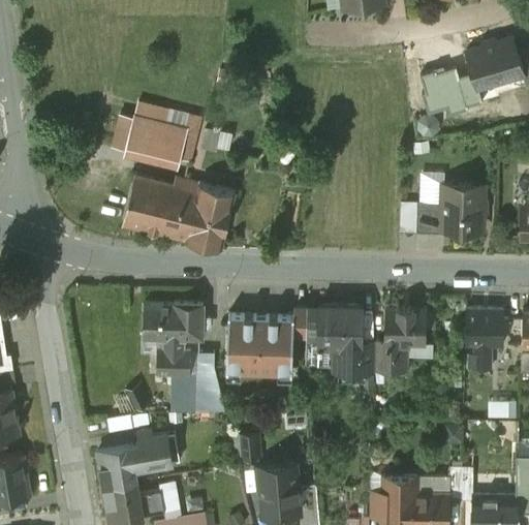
[(383,0),(343,0),(345,9),(384,4),(383,0)]
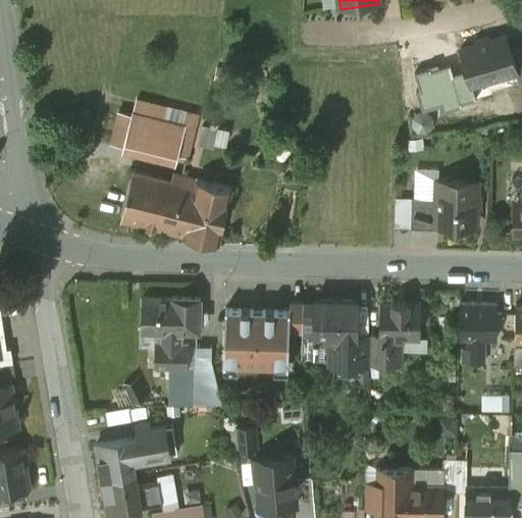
[(507,38),(461,52),(472,89),(474,88),(472,83),(486,79),(488,84),(516,75),(518,74),(511,51),(507,38)]
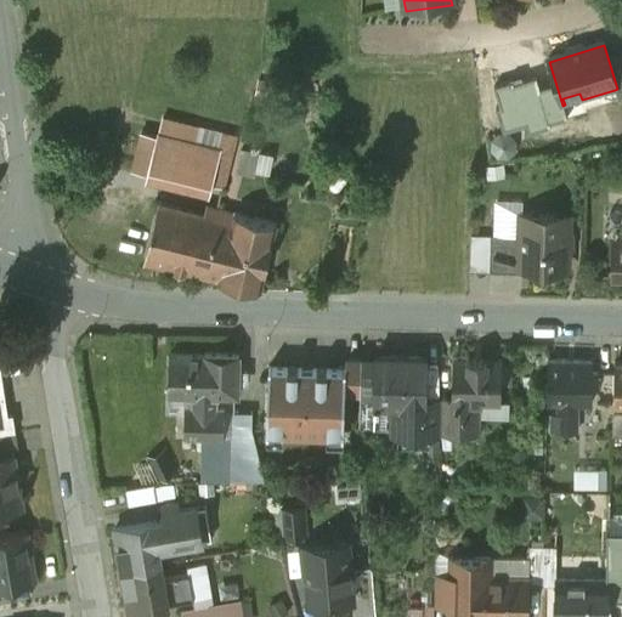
[(621,56),(609,61),(617,89),(615,90),(620,103),(621,102),(621,56)]
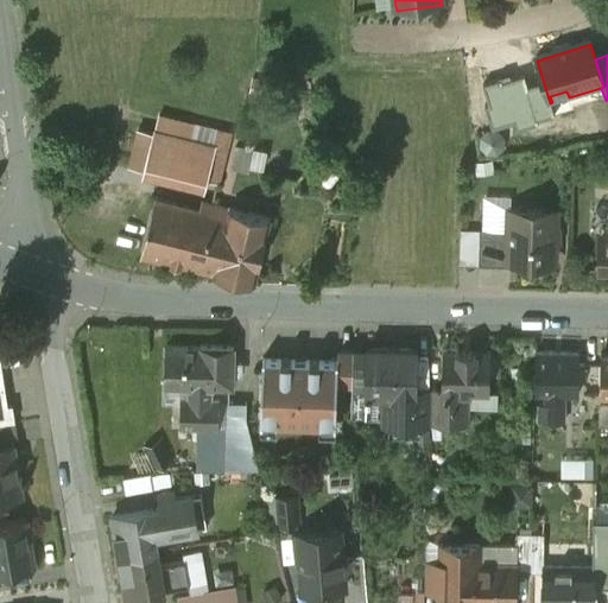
[(225,153),(153,137),(146,169),(216,185),(225,153)]
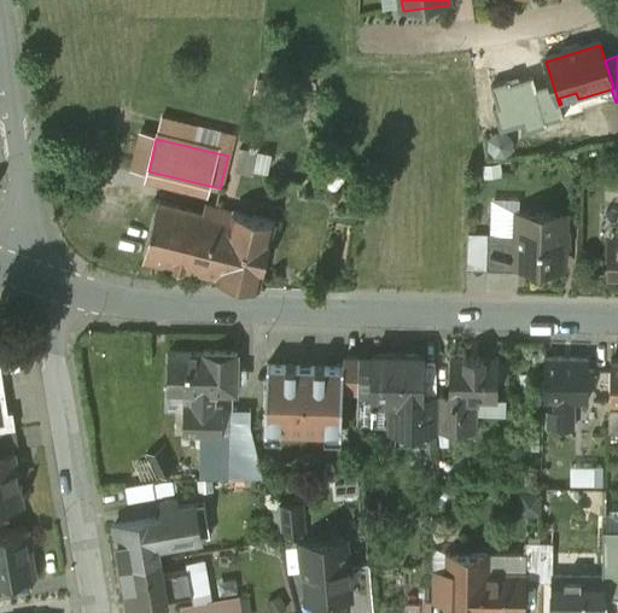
[(232,222),(157,205),(145,263),(219,280),(232,222)]
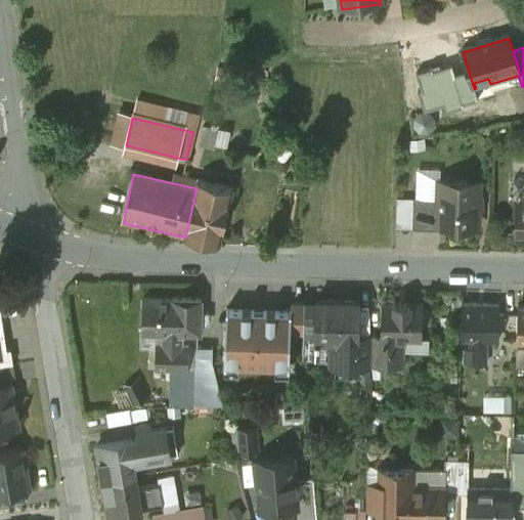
[(233,191),(198,183),(197,188),(185,237),(221,248),(233,191)]
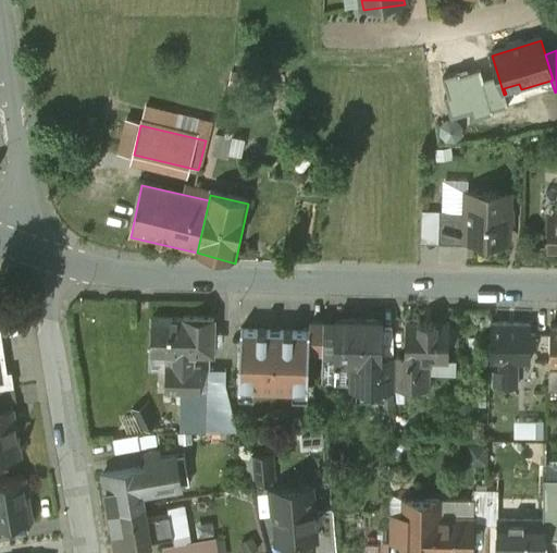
[(509,197),(468,196),(468,214),(467,244),(468,244),(508,245),(509,197)]
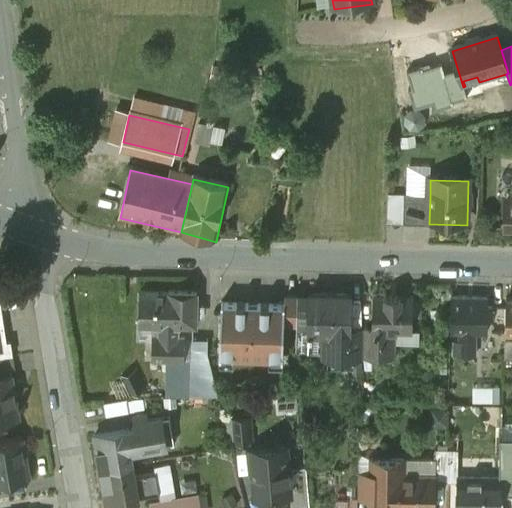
[(430,197),(404,197),(404,227),(430,228),(430,224),(429,224),(430,197)]
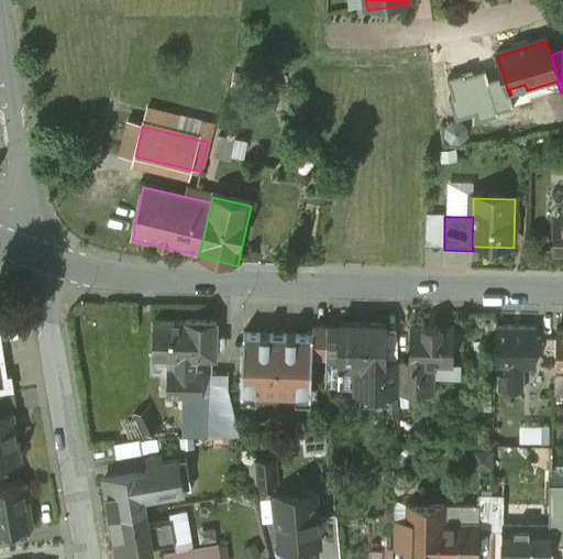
[(217,324),(186,324),(186,361),(197,361),(212,361),(216,361),(217,324)]
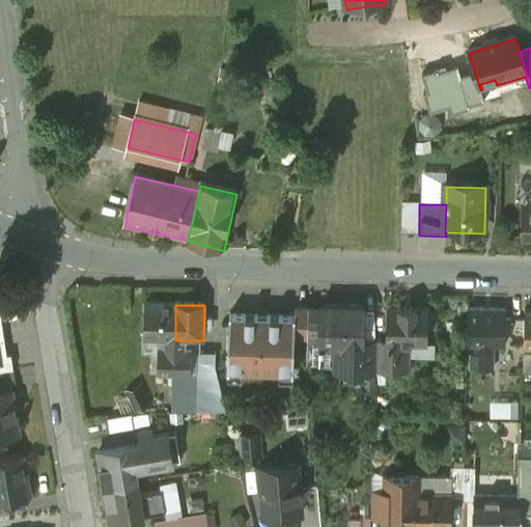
[(175,307),(150,307),(148,307),(147,308),(145,310),(145,312),(144,339),(148,340),(166,340),(175,340),(175,307)]
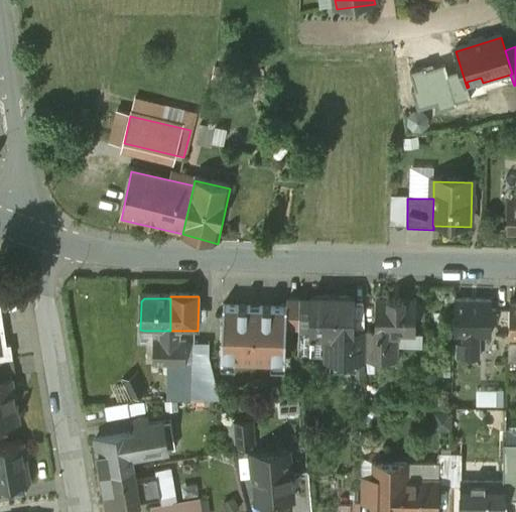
[(355,300),(311,298),(310,333),(310,339),(327,339),(326,359),(326,361),(354,362),(354,336),(355,300)]
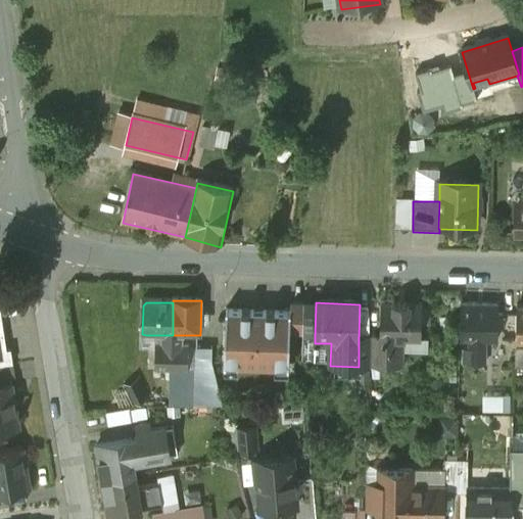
[(422,307),(381,305),(380,341),(403,342),(403,355),(428,355),(428,342),(421,342),(422,326),(429,326),(429,309),(422,309),(422,307)]
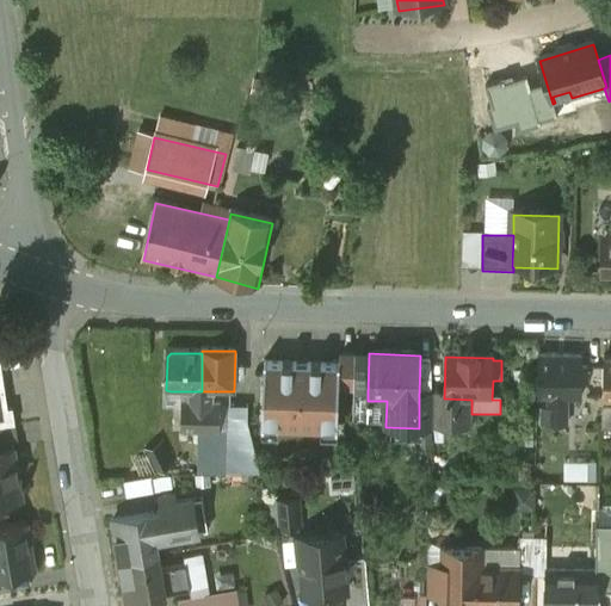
[(582,359),(539,358),(538,358),(538,400),(548,400),(548,412),(541,412),(541,426),(568,427),(568,400),(581,400),(582,359)]
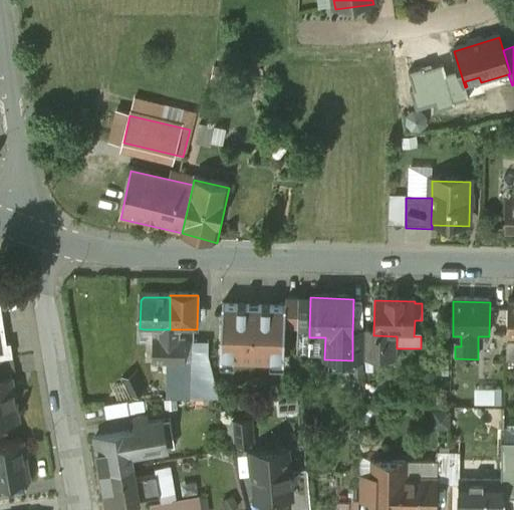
[(284,309),(224,307),(224,306),(223,306),(221,360),(223,361),(223,356),(233,356),(233,360),(272,362),(272,357),(282,358),(282,363),(284,363),(286,308),(284,308),(284,309)]
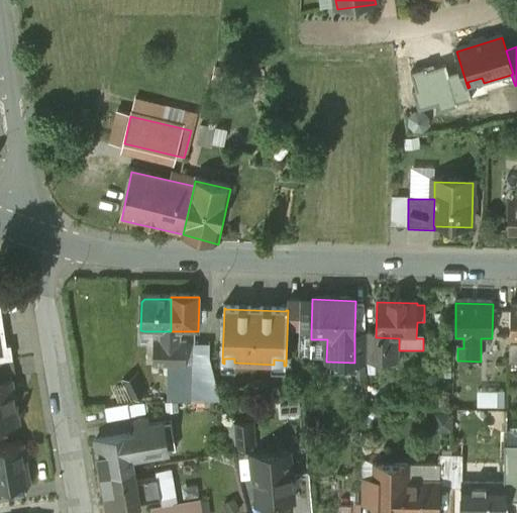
[(162,331),(144,331),(143,344),(153,344),(154,343),(161,343),(162,331)]
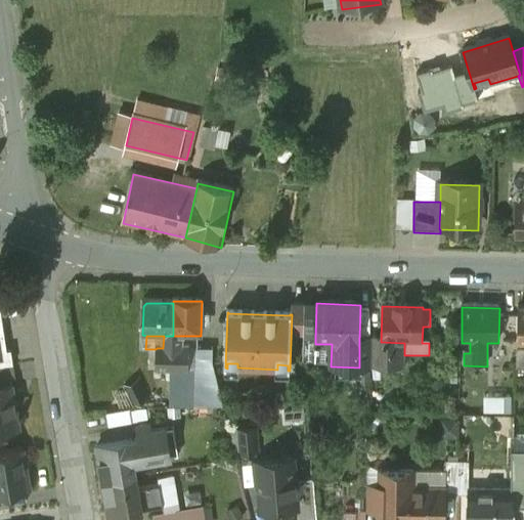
[(163,348),(157,348),(156,349),(156,372),(173,372),(173,336),(164,336),(163,348)]
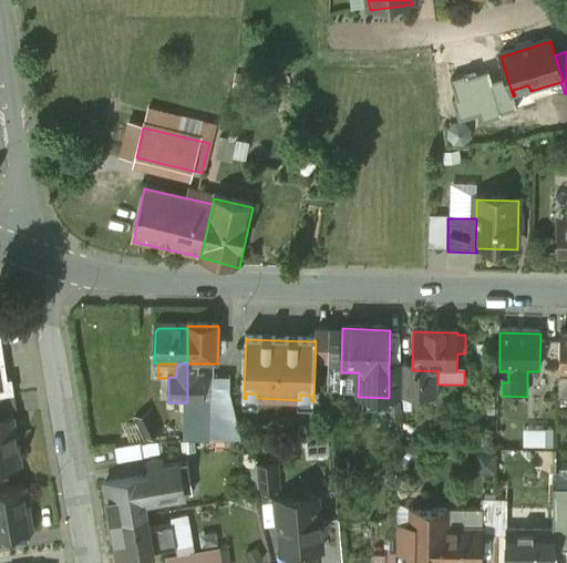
[(198,364),(187,364),(187,402),(205,402),(205,379),(205,377),(197,377),(198,364)]
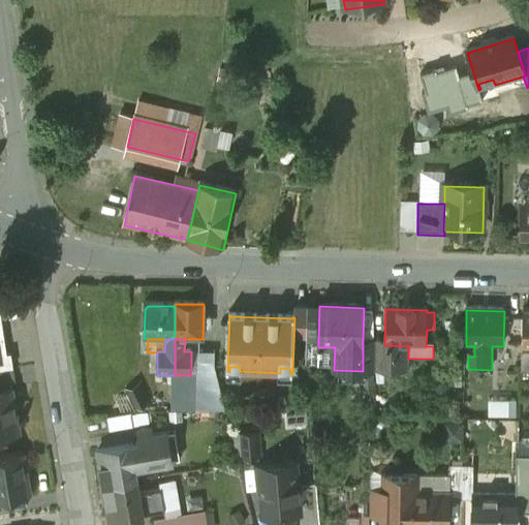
[(199,339),(185,339),(184,351),(191,351),(191,353),(199,353),(199,339)]
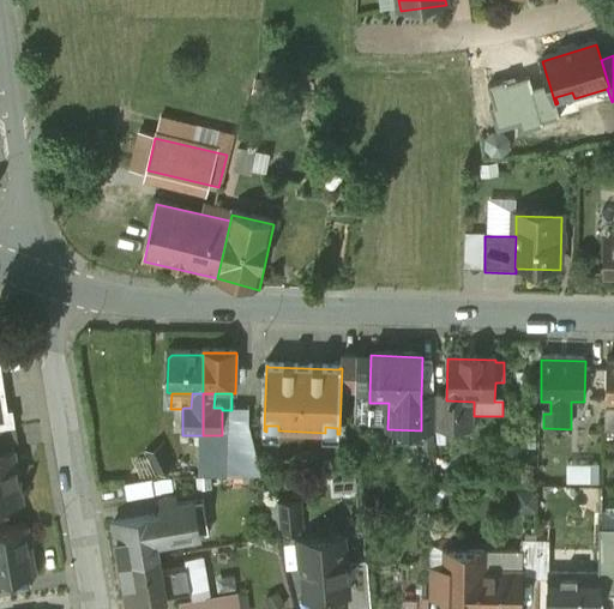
[(389,403),(369,403),(369,396),(356,396),(355,426),(387,427),(389,403)]
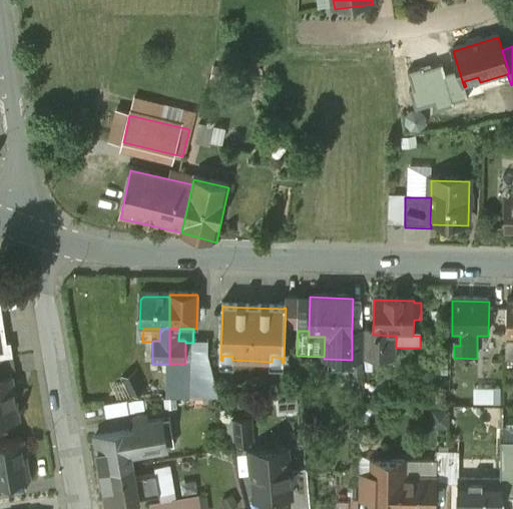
[(363,335),(352,334),(352,360),(363,360),(363,335)]
